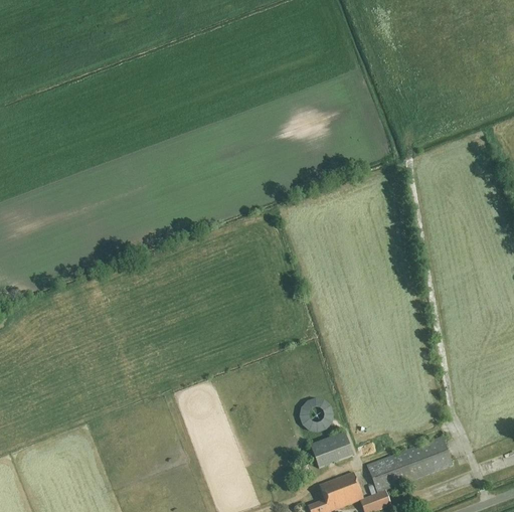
[(309,399),(303,406),(301,414),(303,423),(310,430),(318,432),(327,429),(333,421),(335,413),(332,405),(325,399),(317,397),(309,399)]
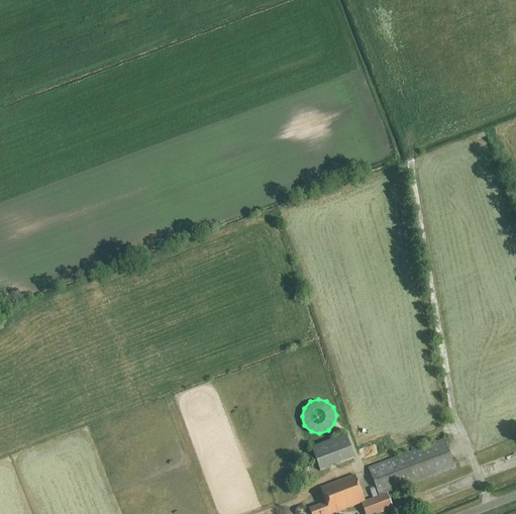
[(345,433),(311,446),(320,469),(354,456),(345,433)]
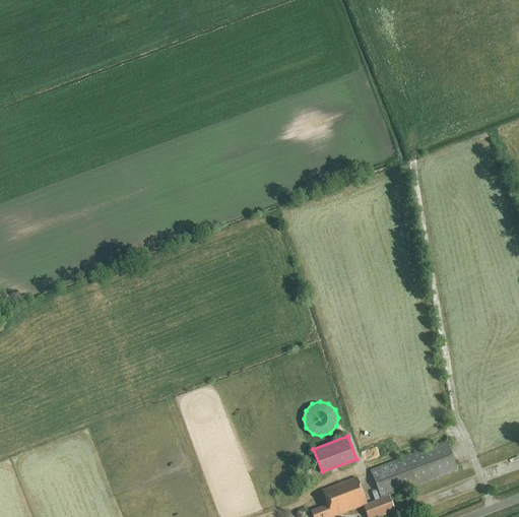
[(404,489),(418,483),(457,468),(447,440),(394,460),(404,489)]
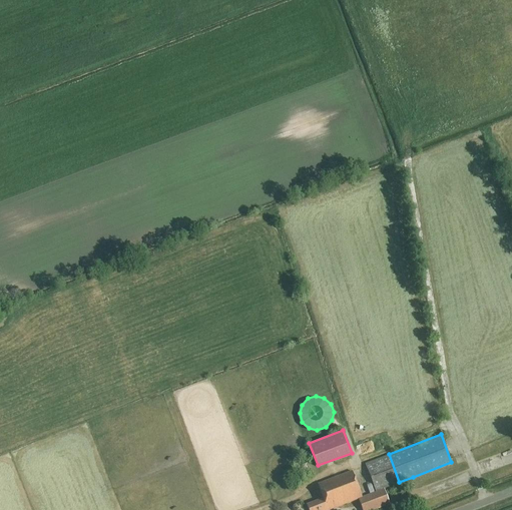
[(399,482),(389,454),(366,463),(377,490),(363,496),(353,470),(318,483),(323,497),(308,503),(310,509),(328,509),(329,509),(359,498),(363,509),(370,509),(390,502),(385,488),(399,482)]
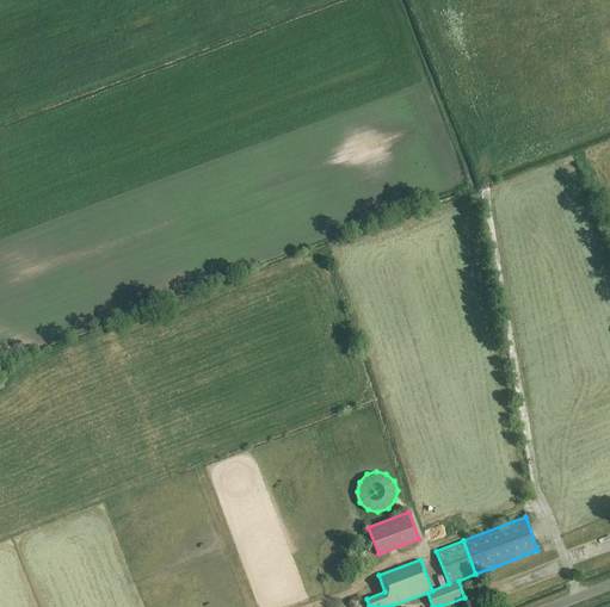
[(368,549),(359,552),(365,565),(374,562),(368,549)]
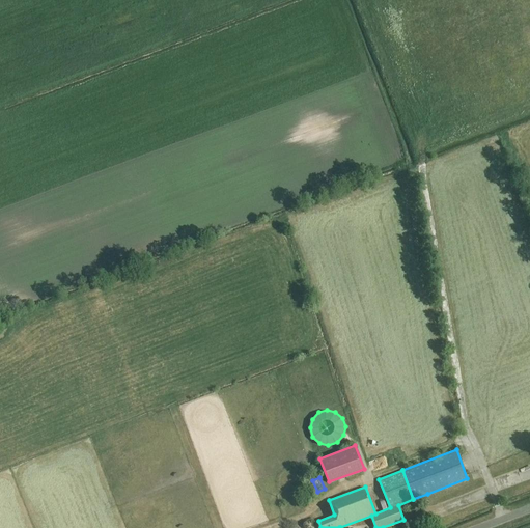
All buildings are outlined.
